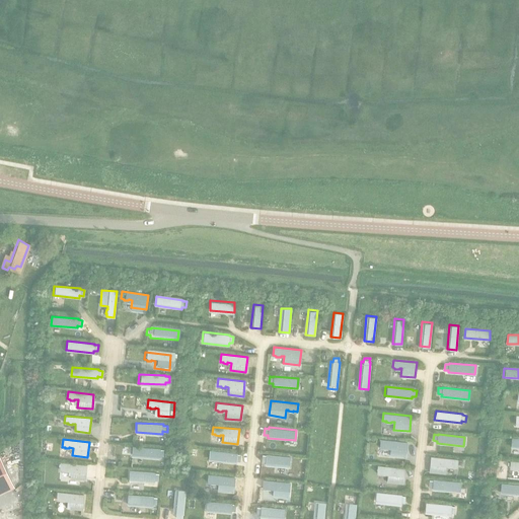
[(406,441),(380,439),(380,447),(383,448),(383,449),(388,449),(388,448),(390,448),(389,455),(405,456),(406,441)]
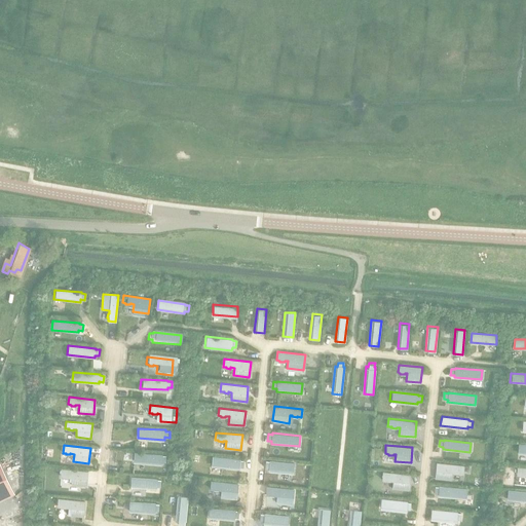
[(134,462),(160,465),(160,462),(164,463),(165,457),(161,456),(161,455),(135,453),(134,462)]
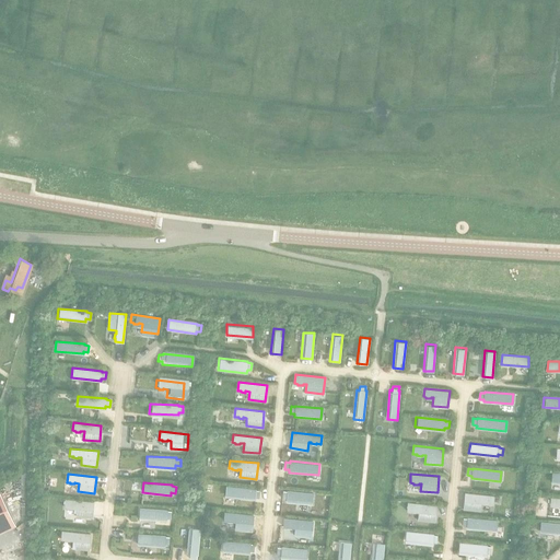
[(225,496),(254,499),(255,497),(259,498),(259,491),(255,490),(255,489),(226,486),(225,496)]
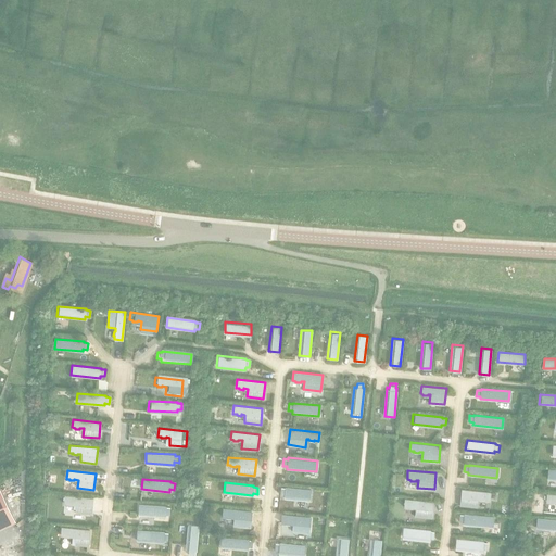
[(285,497),(313,500),(314,490),(286,488),(286,489),(281,488),(280,494),(285,495),(285,497)]
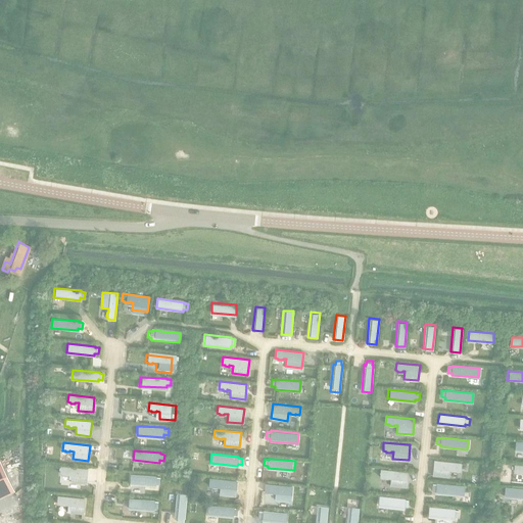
[(0,496),(14,490),(0,460),(0,496)]
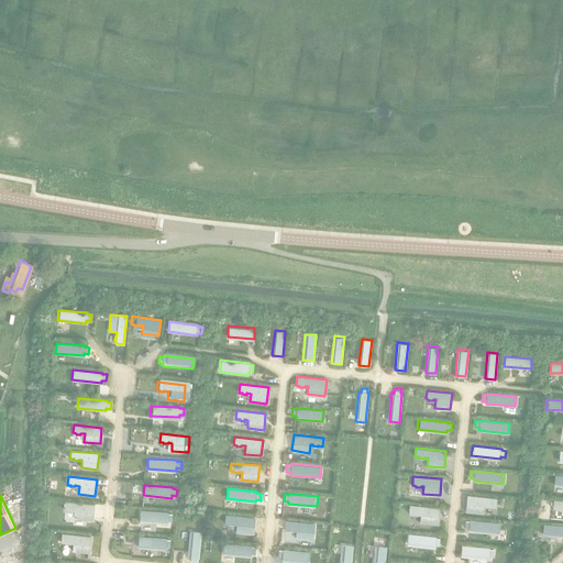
[(495,507),(496,499),(467,496),(465,511),(482,514),(483,506),(487,506),(486,507),(492,508),(492,506),(495,507)]
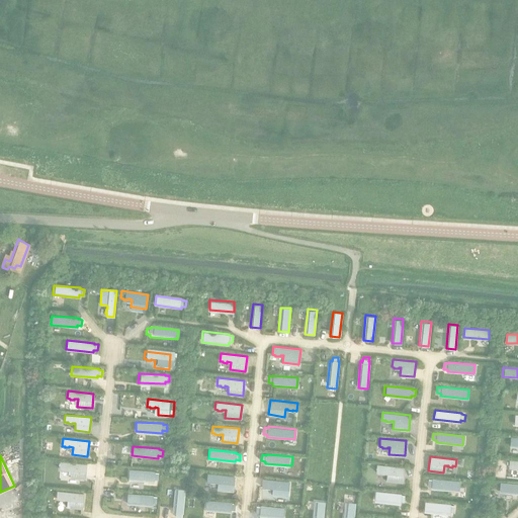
[(517,459),(509,459),(509,467),(517,467),(517,459)]
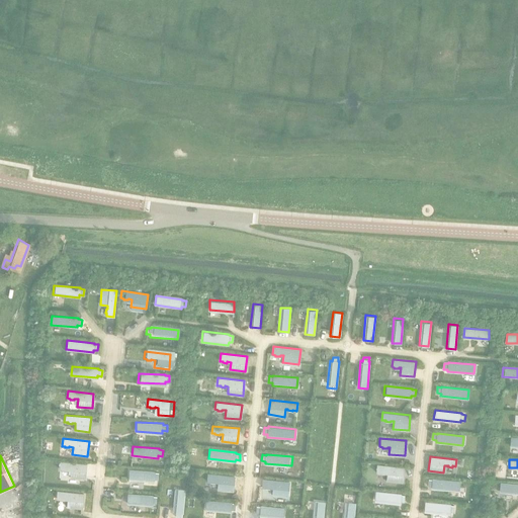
[(60,461),(60,468),(63,469),(63,470),(67,470),(67,469),(71,469),(70,478),(85,479),(86,464),(60,461)]
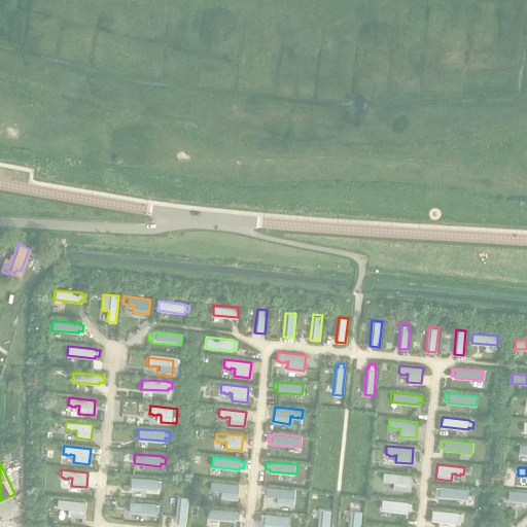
[(384,472),(383,481),(386,481),(386,482),(390,482),(390,481),(394,482),(393,489),(409,491),(411,476),(384,472)]
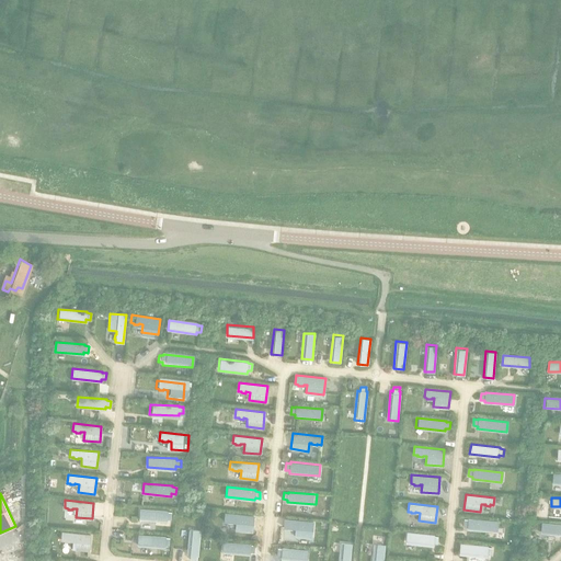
[(139,519),(169,522),(169,519),(173,519),(173,513),(169,513),(169,512),(140,510),(139,519)]
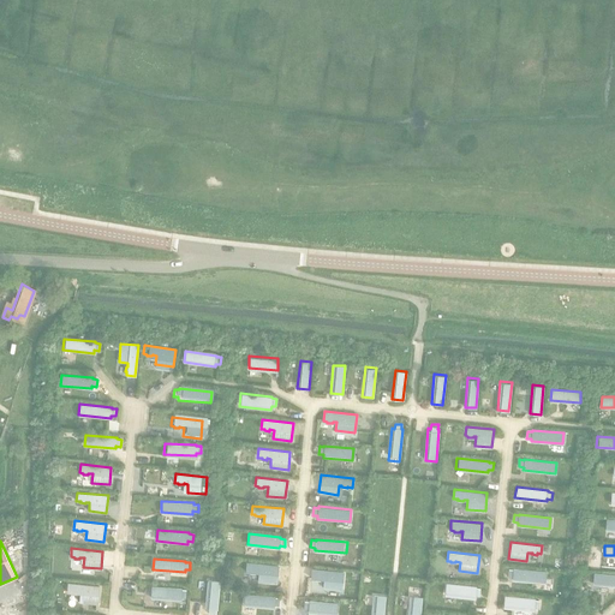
[(278,583),(279,565),(246,562),(246,572),(250,572),(250,573),(256,574),(256,573),(260,573),(258,581),(278,583)]
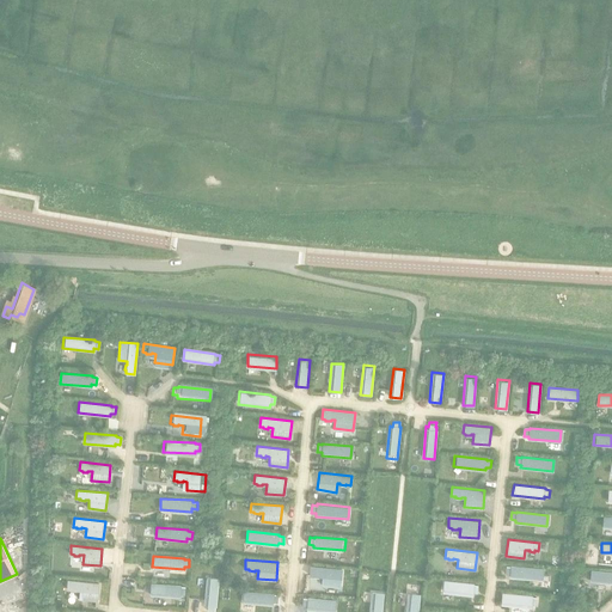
[(343,586),(346,568),(313,564),(312,574),(316,574),(316,575),(322,575),(322,574),(326,574),(325,583),(343,586)]
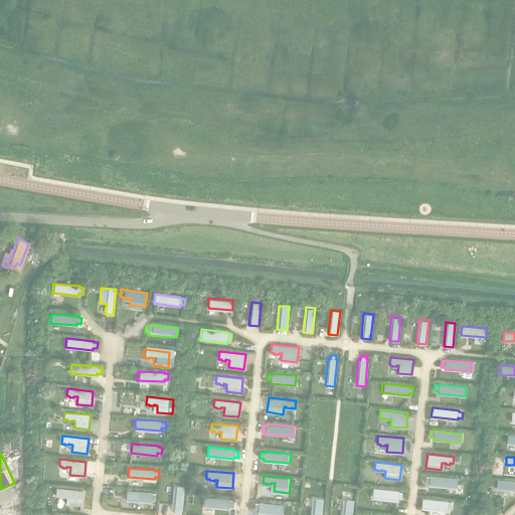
[(428,485),(456,488),(457,479),(430,476),(430,477),(425,477),(425,483),(430,483),(428,485)]
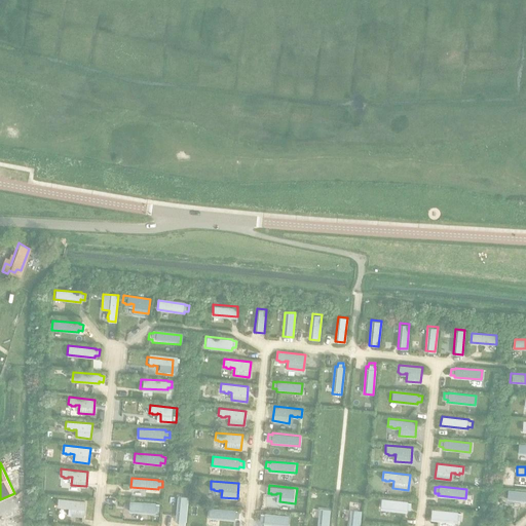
[(525,491),(509,489),(506,499),(525,501),(525,491)]
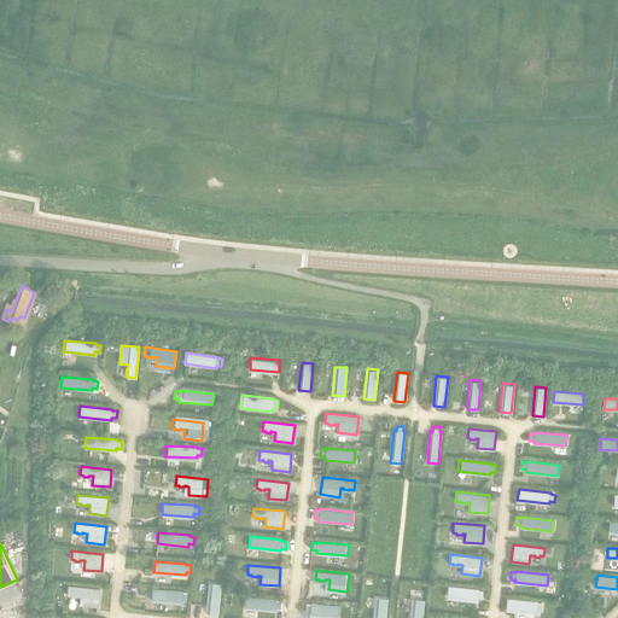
[(210,579),(208,612),(210,612),(209,617),(216,617),(217,612),(219,612),(221,581),(210,579)]
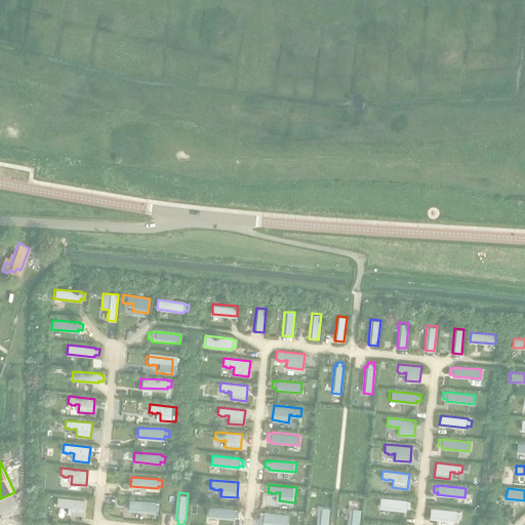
[(85,499),(57,497),(56,507),(59,507),(59,508),(66,508),(68,508),(67,515),(84,517),(85,499)]
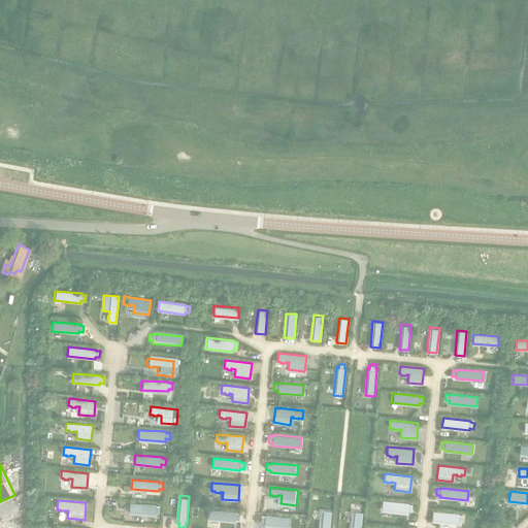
[(383,500),(382,510),(407,514),(407,510),(411,512),(413,505),(407,504),(408,503),(383,500)]
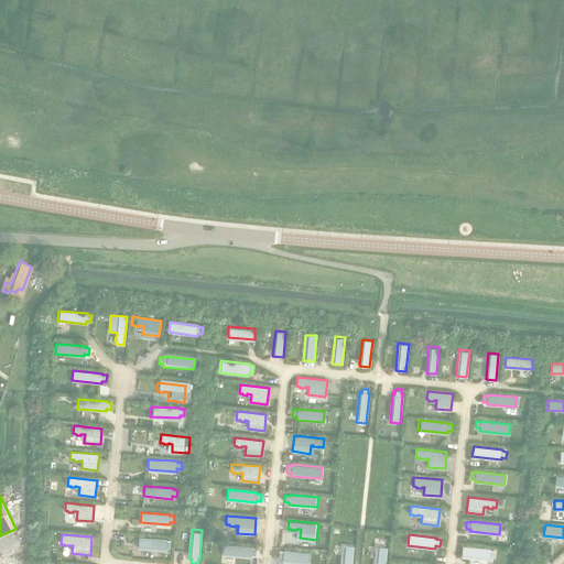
[(138,549),(167,551),(167,549),(172,549),(172,542),(167,542),(169,540),(139,539),(138,549)]
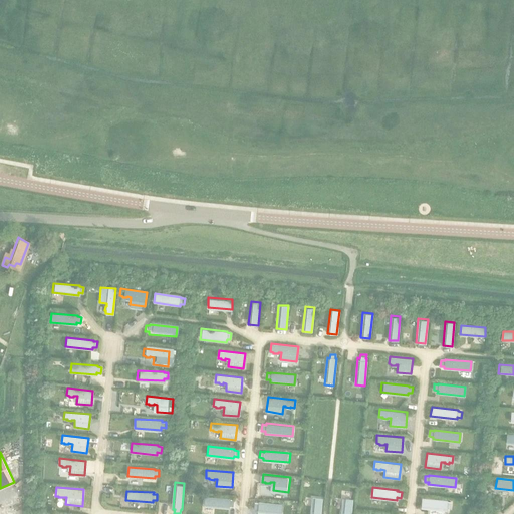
[(204,506),(230,508),(231,506),(235,506),(235,500),(231,500),(231,499),(205,497),(204,506)]
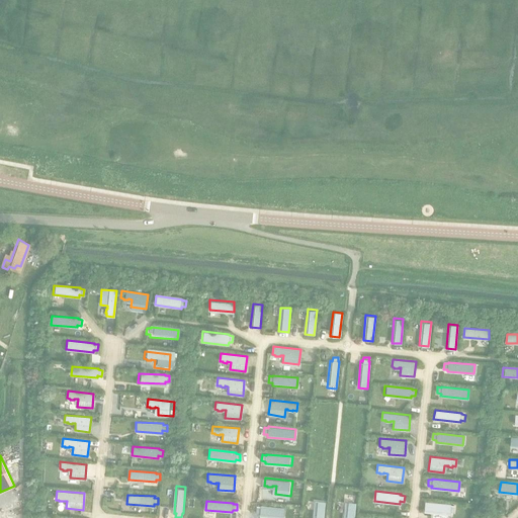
[(323,517),(325,502),(315,501),(313,517),(323,517)]
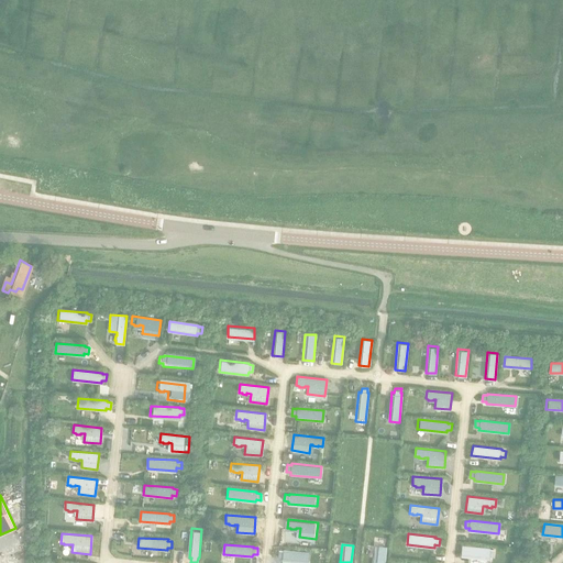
[(461,555),(490,559),(490,556),(495,556),(495,550),(490,550),(492,549),(462,545),(461,555)]
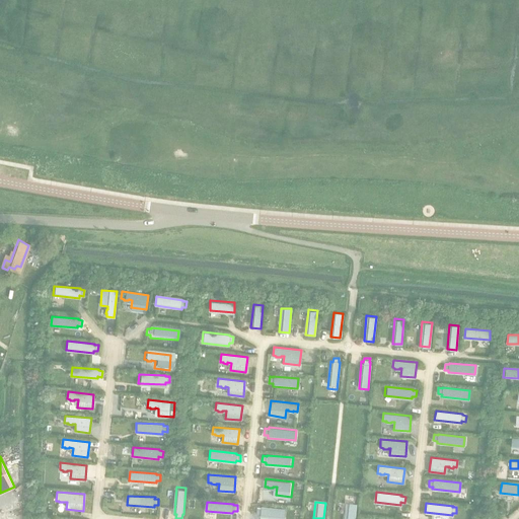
[(347,504),(345,518),(354,518),(356,505),(347,504)]
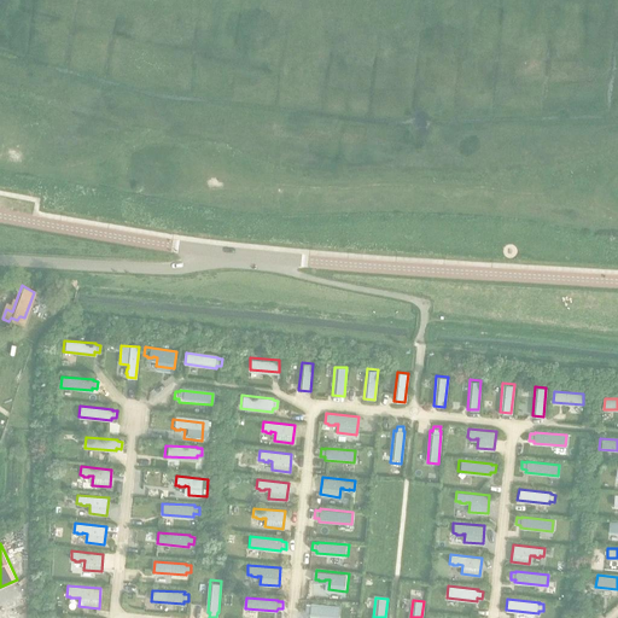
[(305,616),(336,617),(337,617),(338,607),(307,605),(307,606),(302,605),(301,612),(305,613),(305,616)]
